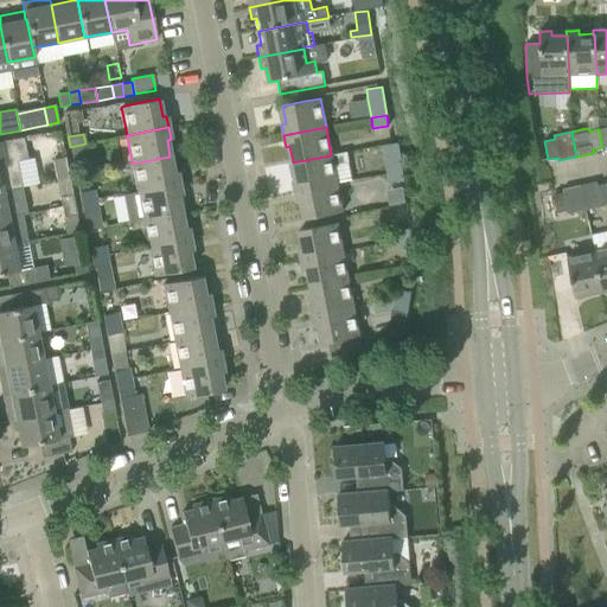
[(26,159),(23,138),(0,141),(0,191),(2,191),(21,187),(16,160),(26,159)]
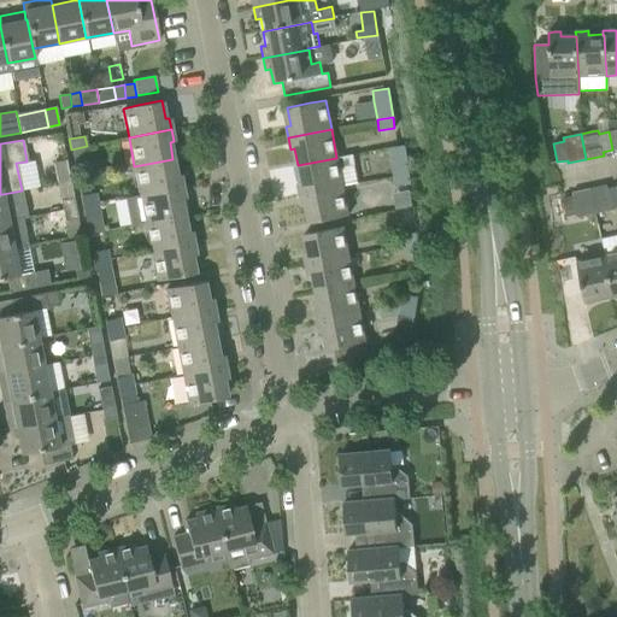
[(88,157),(87,146),(71,150),(74,159),(88,157)]
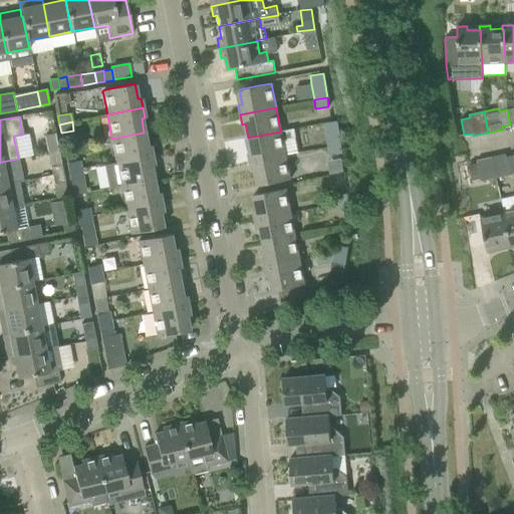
[(340,146),(336,121),(324,122),(326,139),(328,148),(340,146)]
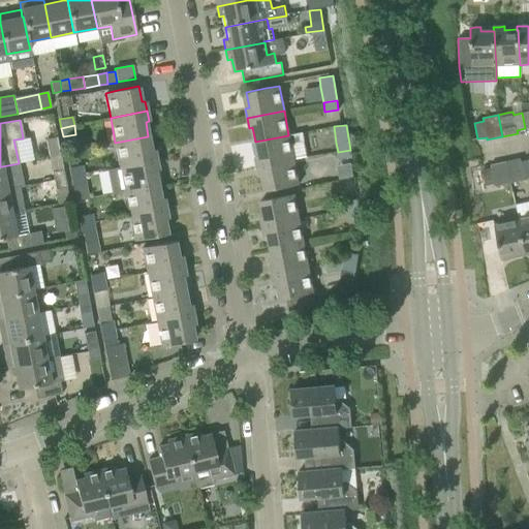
[(302,133),(288,135),(255,142),(258,156),(255,157),(257,166),(293,160),(307,157),(302,133)]
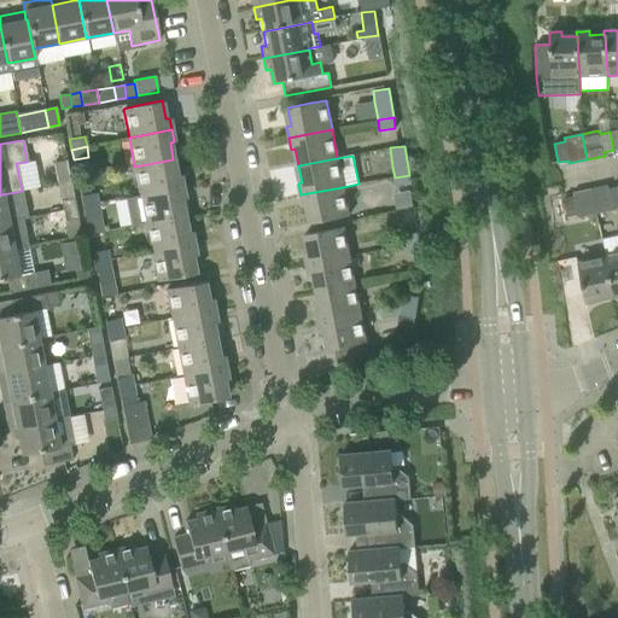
[(176,175),(173,159),(134,167),(140,194),(182,187),(180,175),(176,175)]
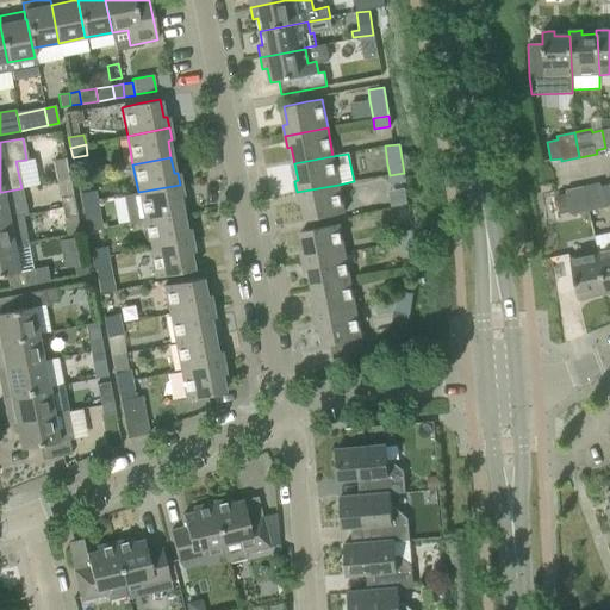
[(69,179),(67,168),(55,170),(56,181),(69,179)]
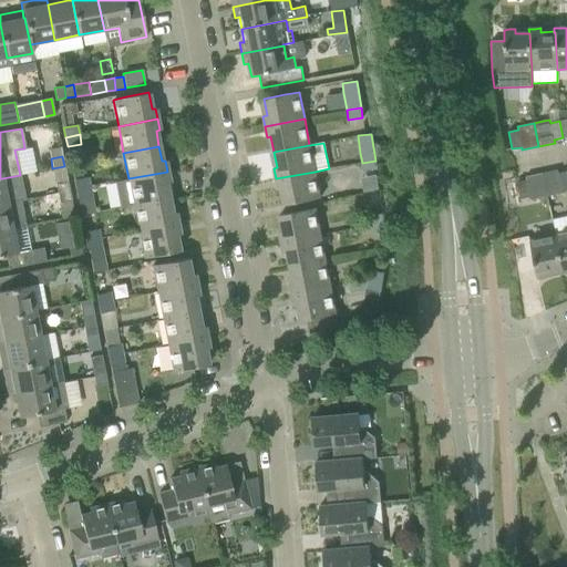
[(377,169),(375,161),(362,163),(363,172),(377,169)]
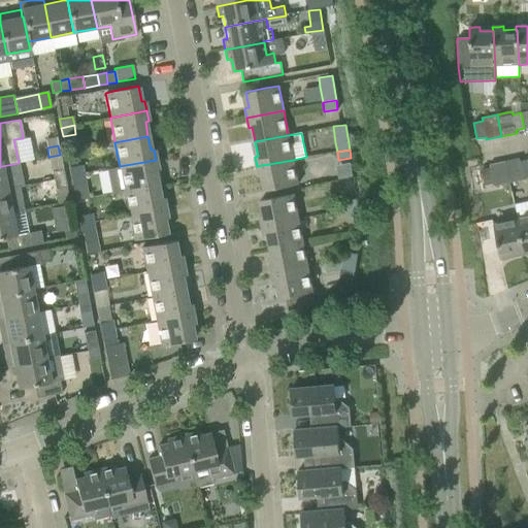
[(527,175),(527,159),(520,162),(519,159),(504,162),(508,183),(523,179),(523,177),(527,175)]
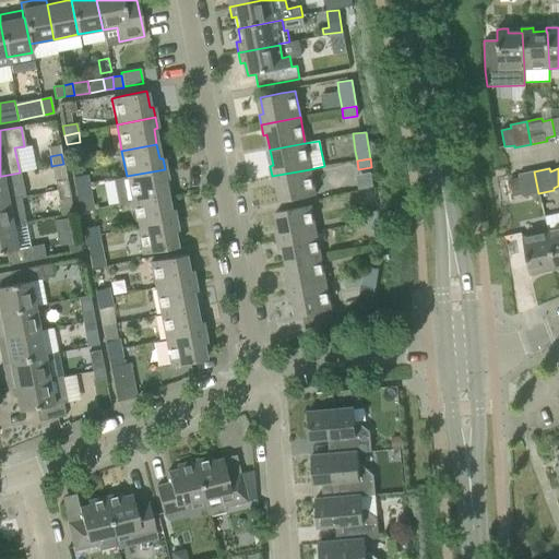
[(167,179),(165,169),(127,176),(131,202),(167,195),(164,180),(167,179)]
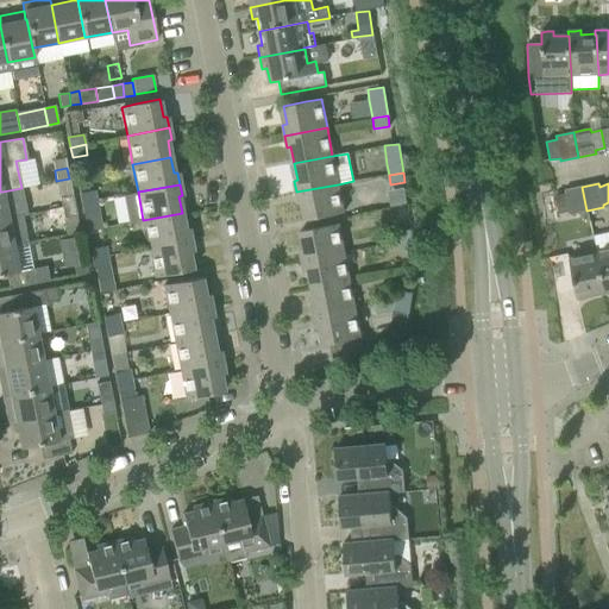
[(344,213),(338,184),(296,192),(297,203),(302,203),(305,220),(344,213)]
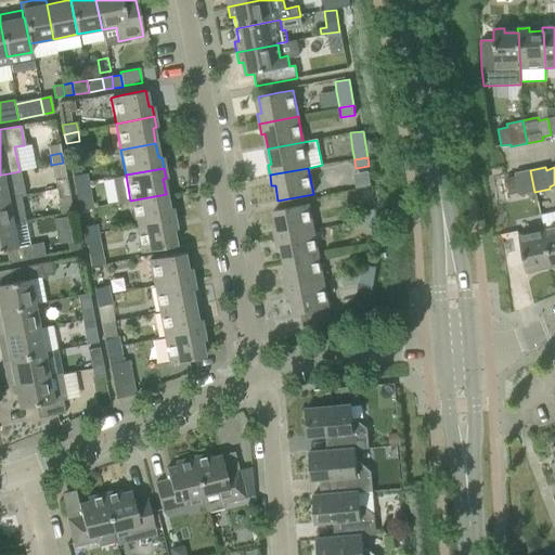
[(73,176),(74,185),(88,182),(86,173),(73,176)]
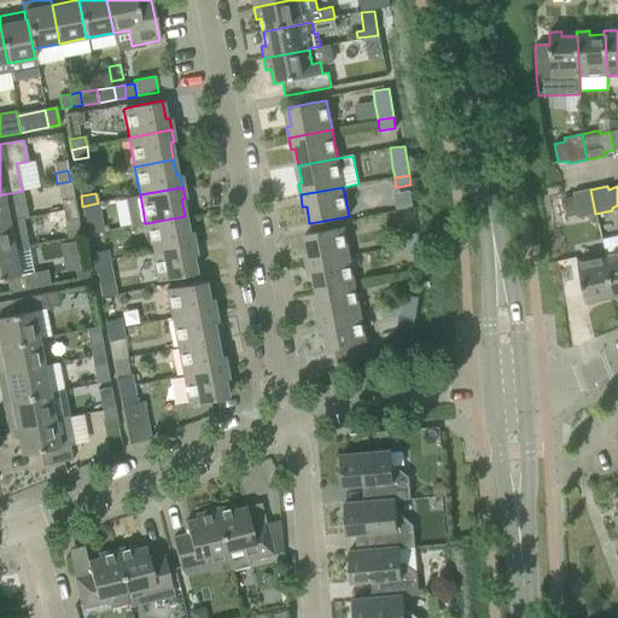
[(577,215),(573,197),(563,198),(567,217),(577,215)]
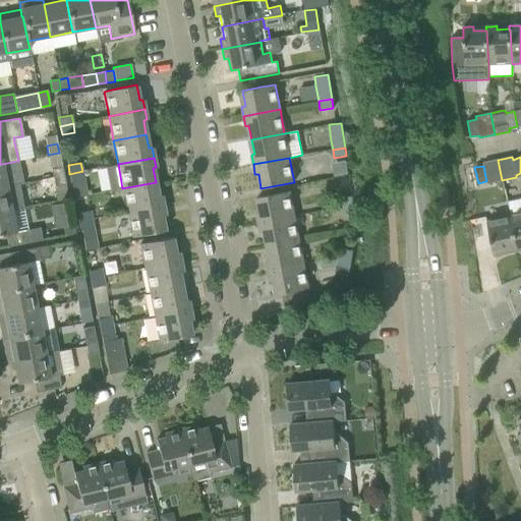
[(63,176),(62,167),(51,169),(53,178),(63,176)]
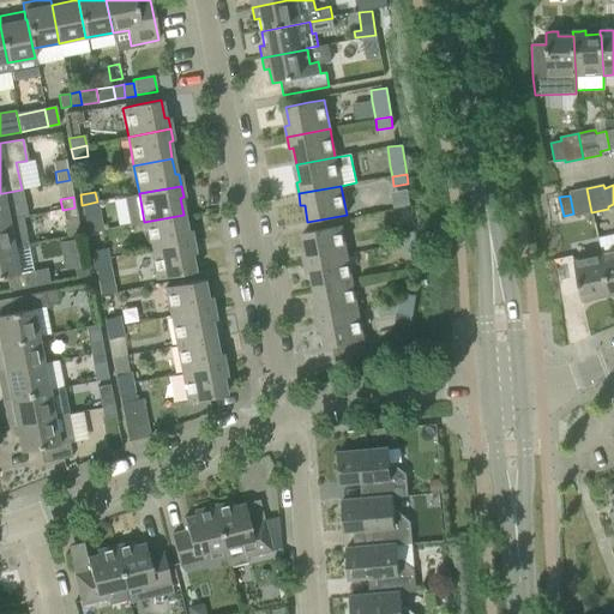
[(98,212),(97,202),(82,205),(84,215),(98,212)]
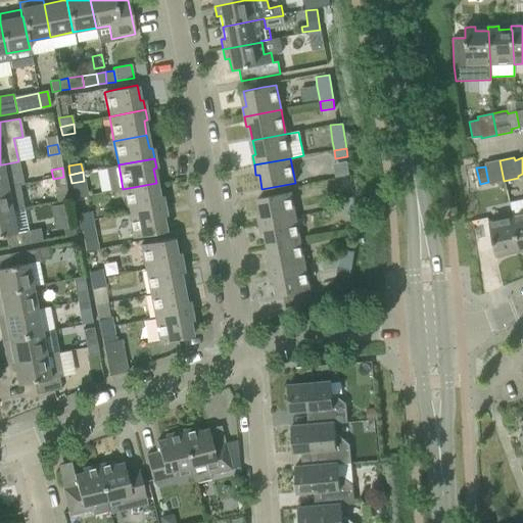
[(65,185),(63,177),(53,179),(54,187),(65,185)]
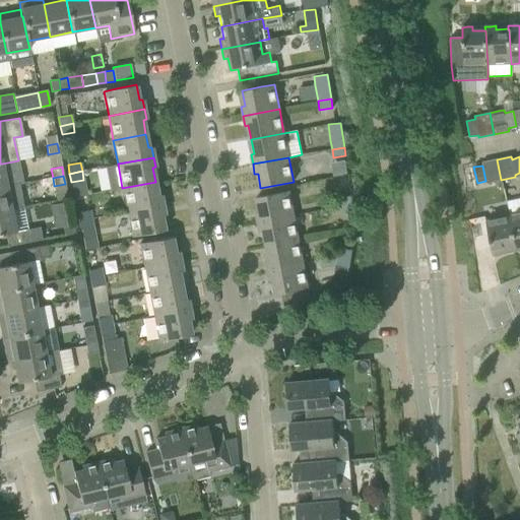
[(157,195),(155,182),(122,188),(127,211),(163,205),(160,195),(157,195)]
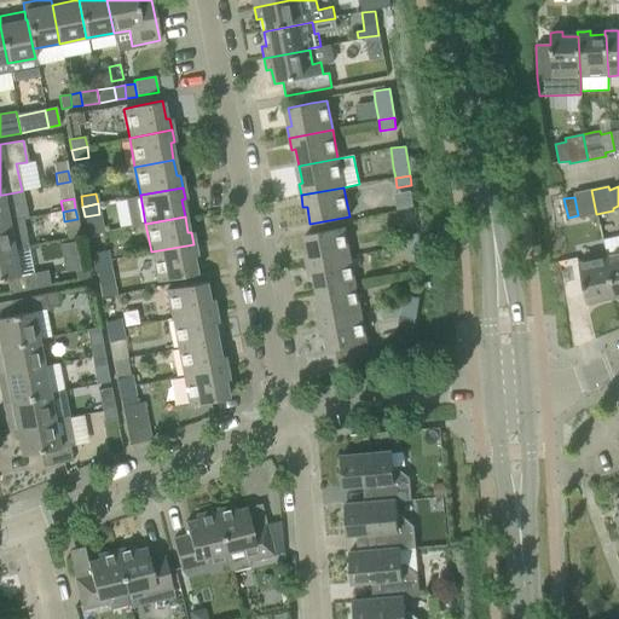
[(0,250),(13,249),(10,232),(24,229),(22,219),(7,221),(0,223),(0,250)]
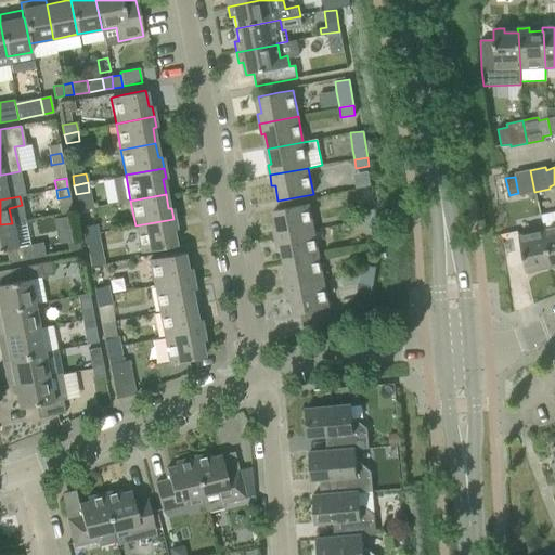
[(308,204),(295,206),(273,210),(276,227),(273,228),(275,237),(313,231),(308,204)]
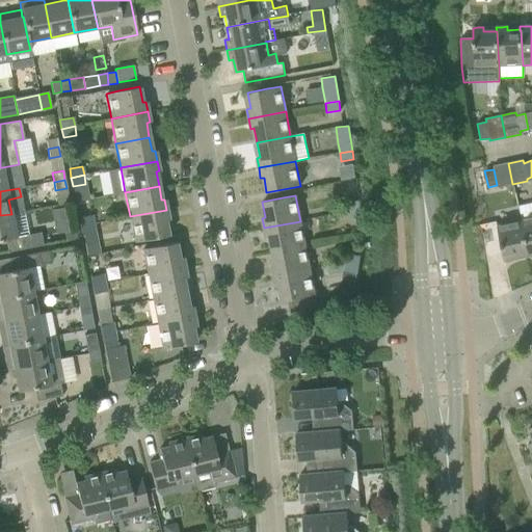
[(362,210),(360,201),(347,203),(348,212),(362,210)]
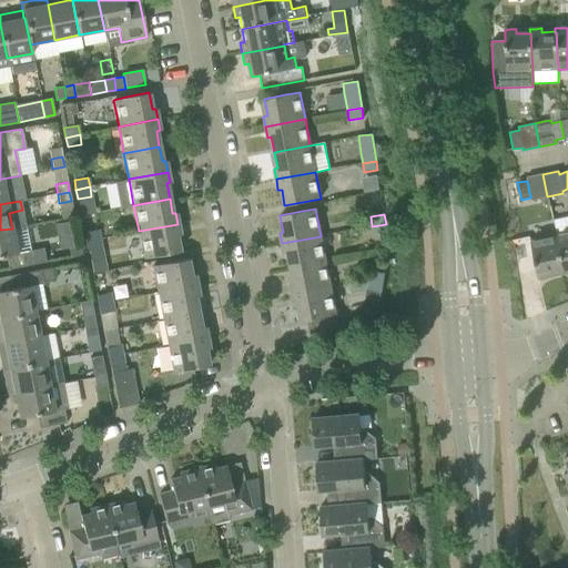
[(180,234),(178,224),(139,231),(144,259),(180,252),(176,235),(180,234)]
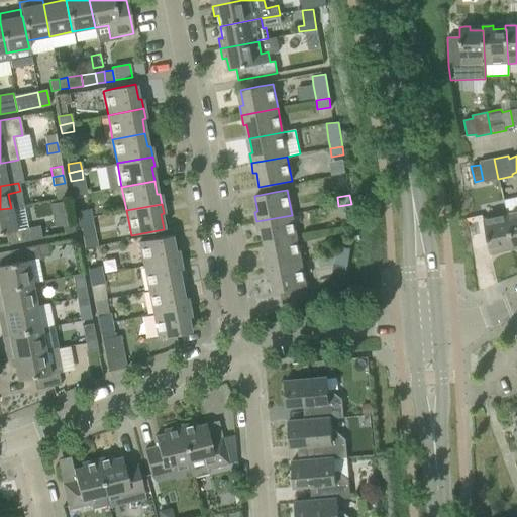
[(352,212),(351,204),(338,206),(339,214),(352,212)]
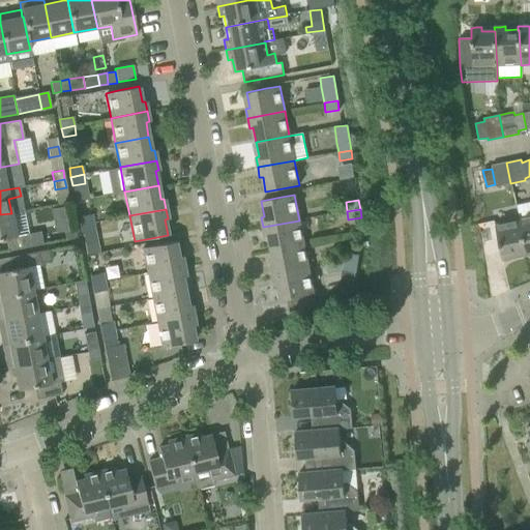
[(11,213),(0,214),(0,239),(5,239),(7,252),(28,247),(42,244),(40,232),(30,233),(28,234),(24,212),(24,210),(21,211),(21,210),(20,210),(20,211),(11,213)]
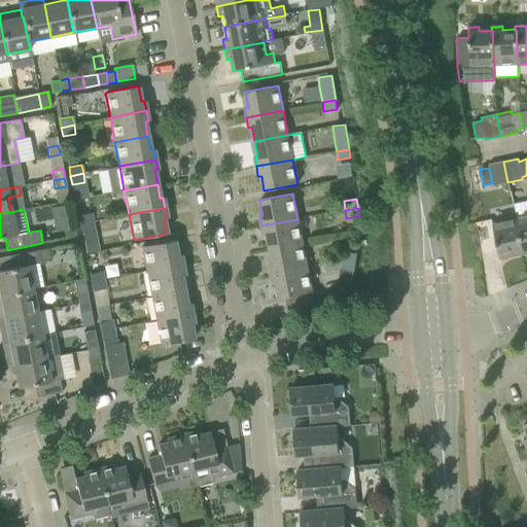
[(93,221),(91,213),(78,215),(79,224),(93,221)]
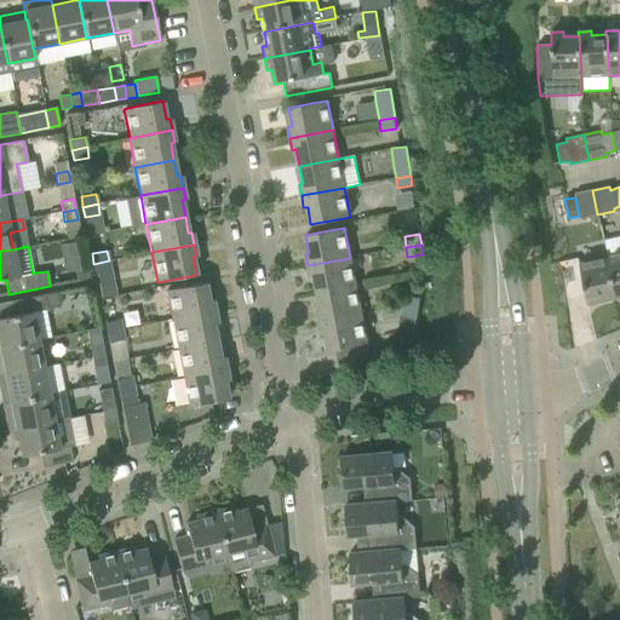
[(607,258),(608,258),(607,252),(593,256),(595,260),(579,264),(587,304),(615,298),(607,258)]
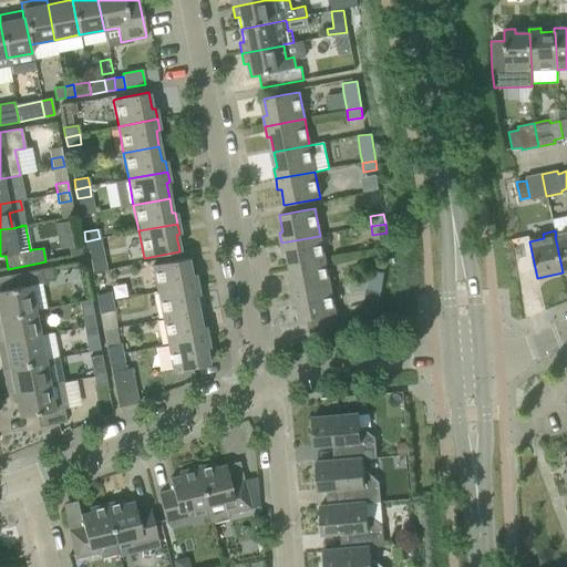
[(566,233),(556,236),(555,236),(563,272),(566,271),(566,233)]
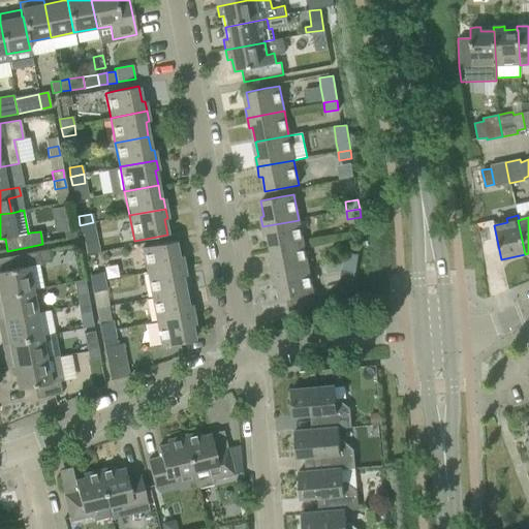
[(304,244),(299,220),(262,226),(265,237),(268,236),(270,250),(304,244)]
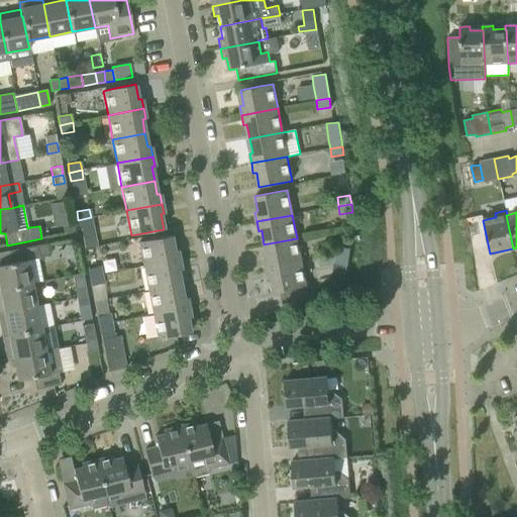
[(93,226),(91,217),(78,220),(80,228),(93,226)]
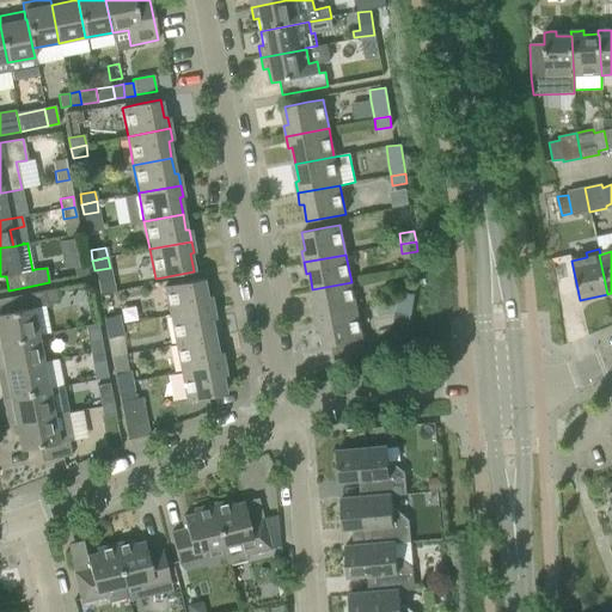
[(75,277),(89,275),(86,264),(73,267),(75,277)]
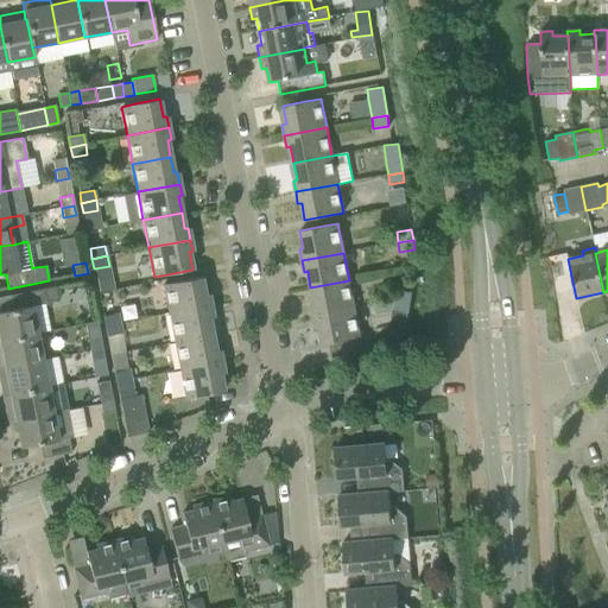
[(201,277),(178,282),(163,285),(169,314),(210,305),(208,295),(204,295),(201,277)]
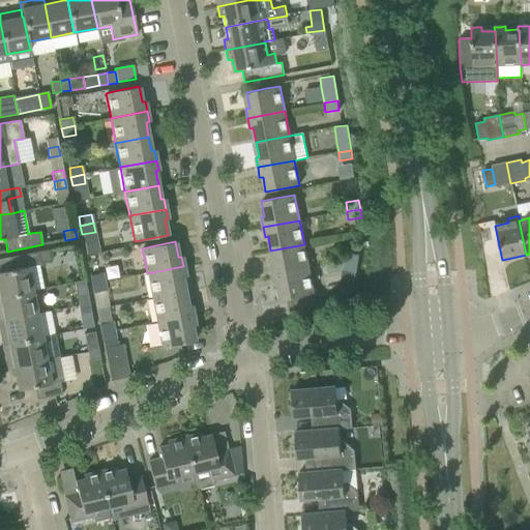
[(308,269),(304,244),(270,251),(273,265),(270,266),(272,275),(308,269)]
